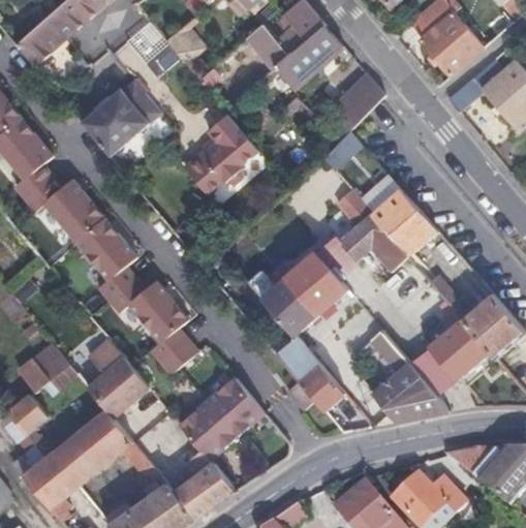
[(34,65),(105,0),(64,0),(49,14),(17,43),(34,65)]
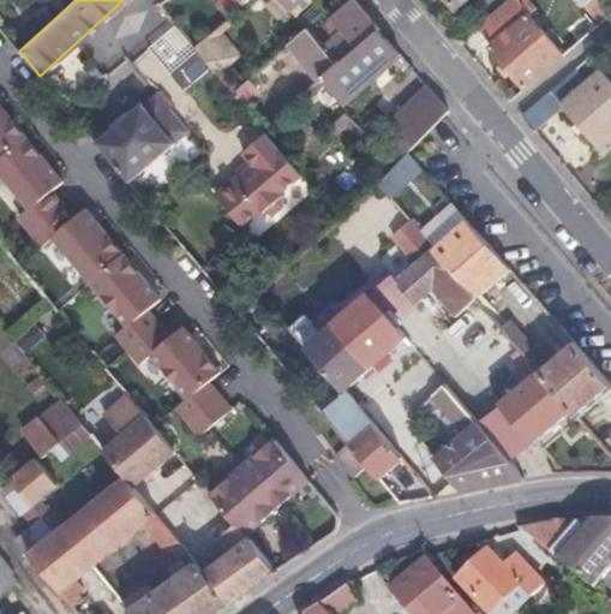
[(215,0),(214,1),(226,16),(243,0),(215,0)]
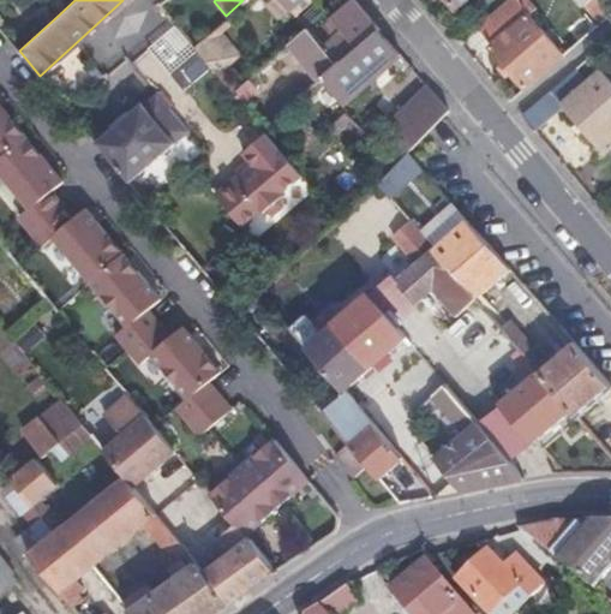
[(264,0),(279,18),(289,9),(295,16),(312,0),(264,0)]
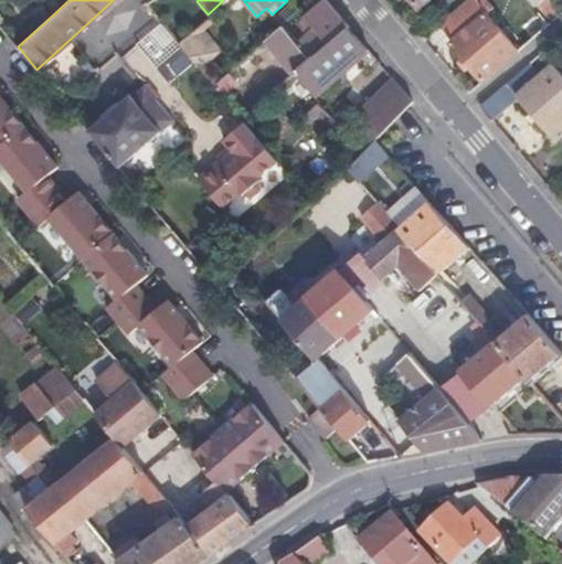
[(346,27),(348,25),(325,0),(321,0),(292,28),(299,36),(295,41),(282,24),(264,40),(292,74),(294,72),(313,54),(314,55),(346,27)]
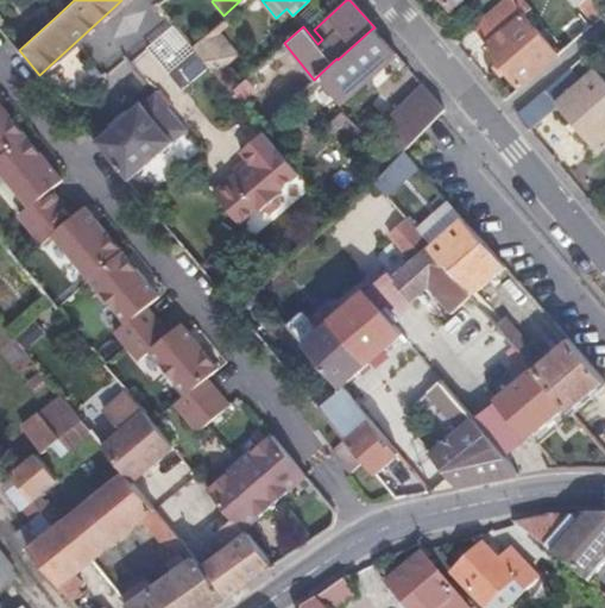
[(518,86),(556,54),(522,14),(528,7),(521,0),(504,0),(472,27),(485,43),(483,45),(518,86)]
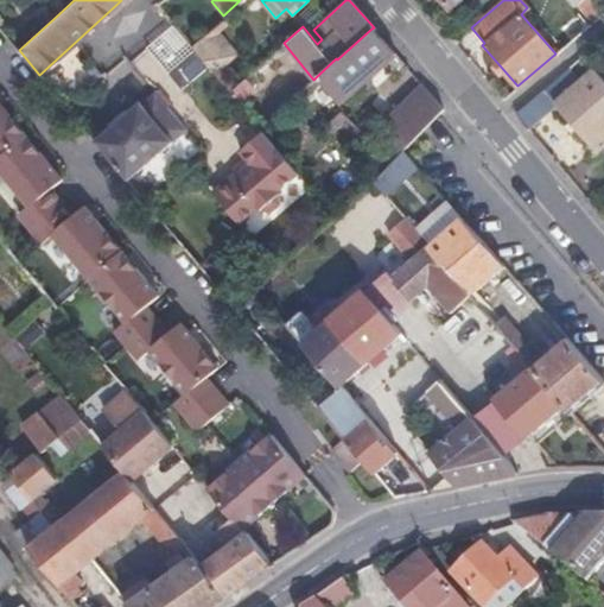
[(592,20),(603,12),(592,0),(578,0),(577,2),(592,20)]
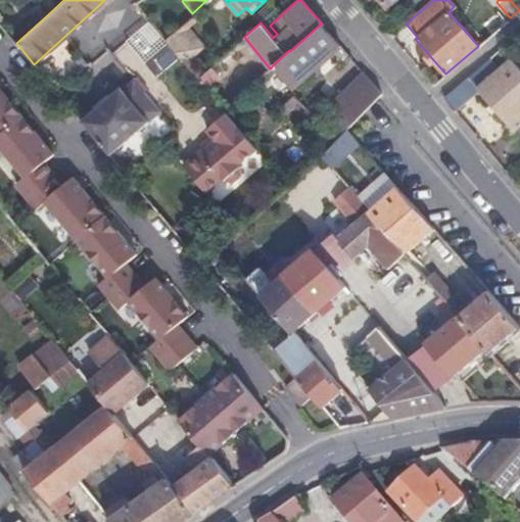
[(8,35),(16,43),(48,14),(41,6),(8,35)]
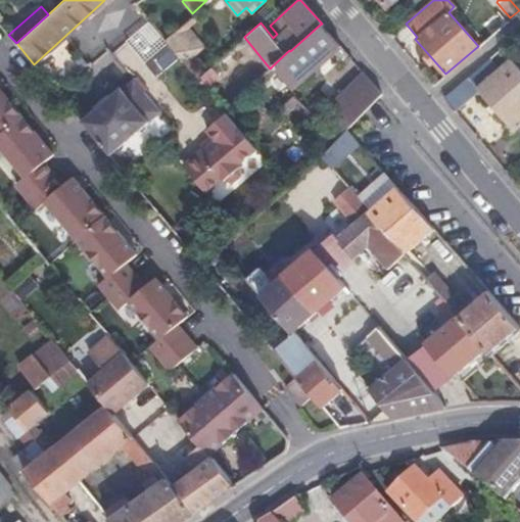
[(489,35),(506,21),(495,9),(479,24),(489,35)]
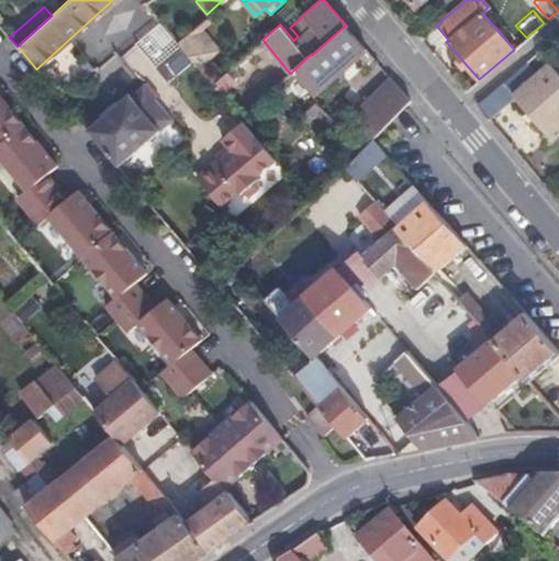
[(207,14),(194,26),(200,32),(212,21),(207,14)]
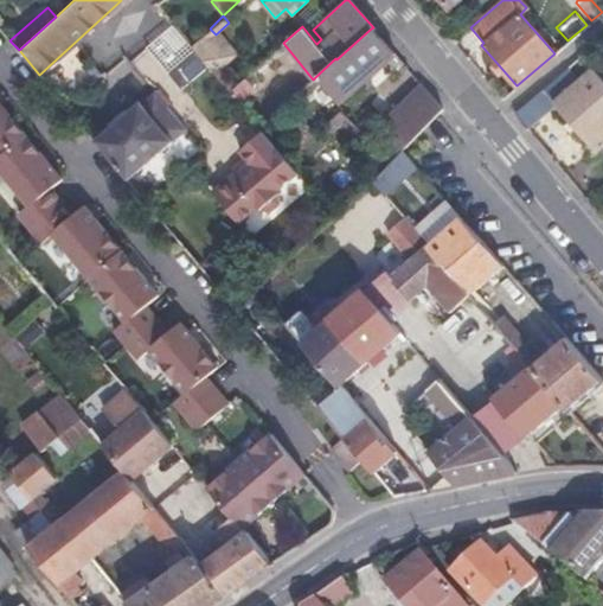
[(200,34),(185,18),(175,26),(191,43),(200,34)]
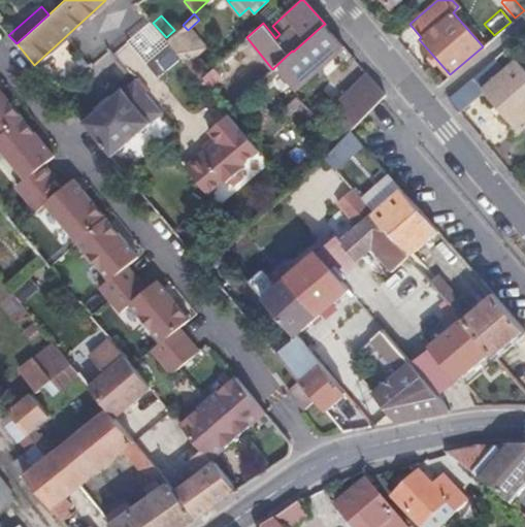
[(144,83),(177,57),(150,21),(117,46),(144,83)]
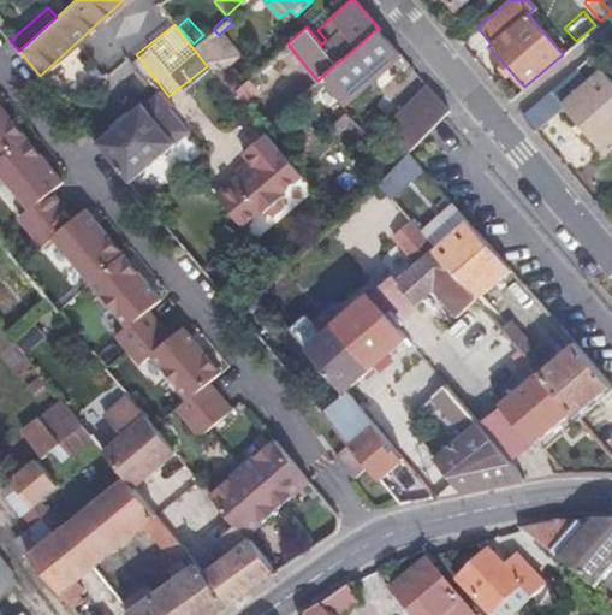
[(221,67),(237,55),(219,35),(213,29),(192,47),(214,74),(215,74),(219,70),(221,67)]
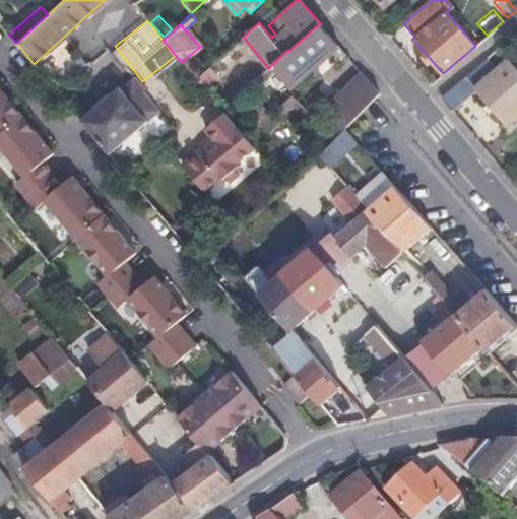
[(288,87),(337,46),(318,24),(288,51),(287,50),(270,66),(288,87)]
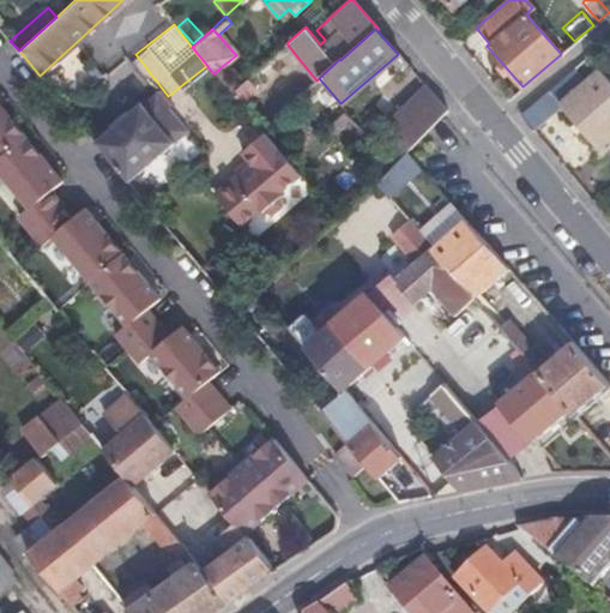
[(235,86),(221,67),(218,70),(215,73),(230,90),(235,86)]
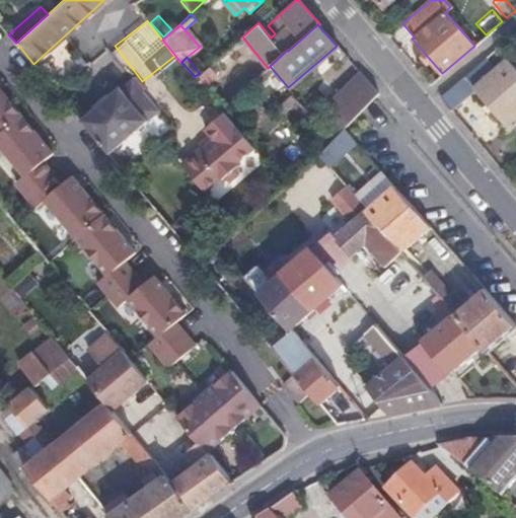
[(485,58),(439,96),(451,109),(461,101),(459,97),(472,85),(494,68),(485,58)]
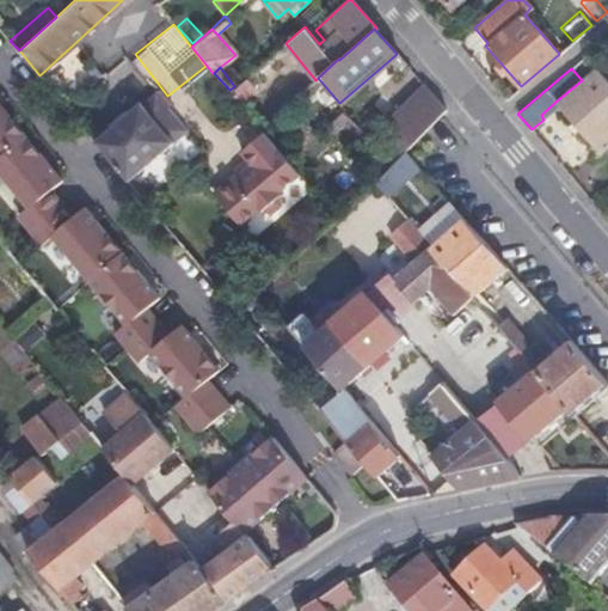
[(557,101),(596,146),(607,135),(607,81),(595,68),(582,80),(557,101)]
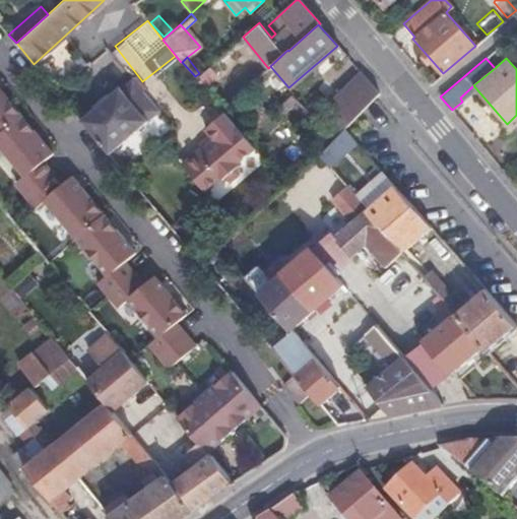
[(215,74),(208,66),(194,78),(202,86),(215,74)]
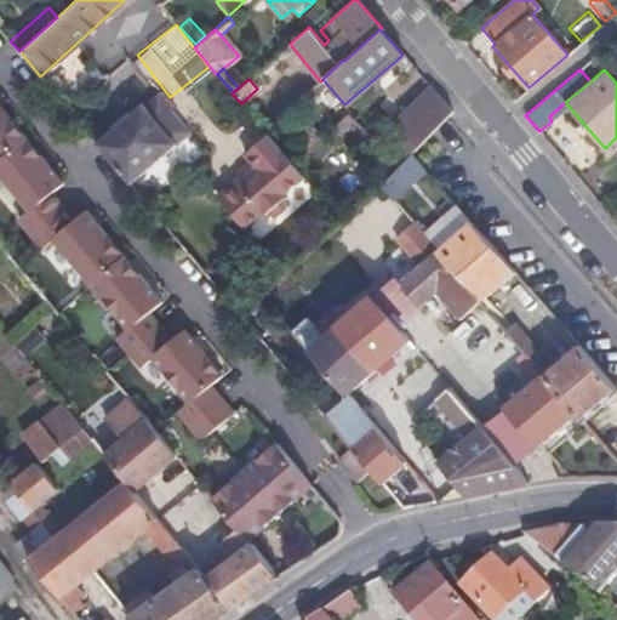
[(430,86),(412,103),(435,128),(446,115),(451,111),(430,86)]
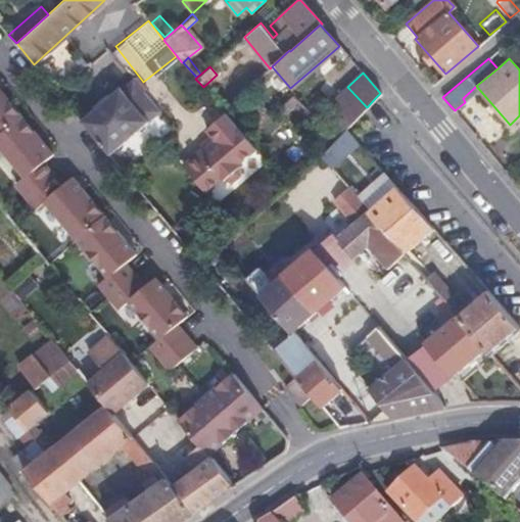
[(108,153),(159,110),(131,78),(121,87),(120,87),(81,121),(108,153)]
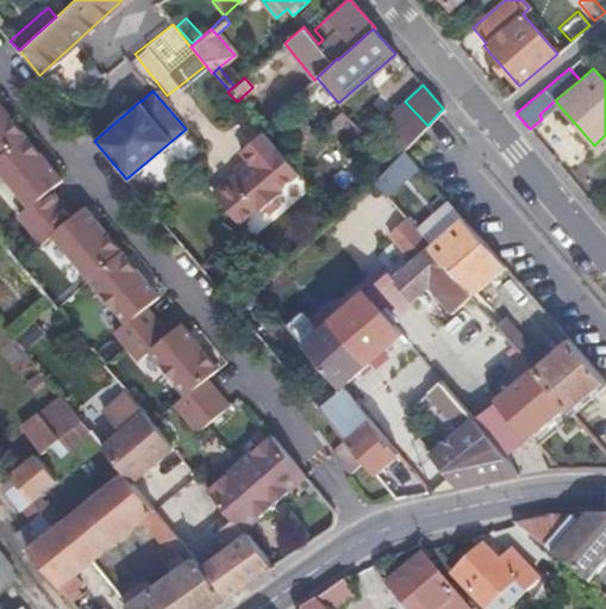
[(403,150),(428,125),(405,101),(388,119),(395,126),(372,149),(387,165),(388,165),(403,150)]
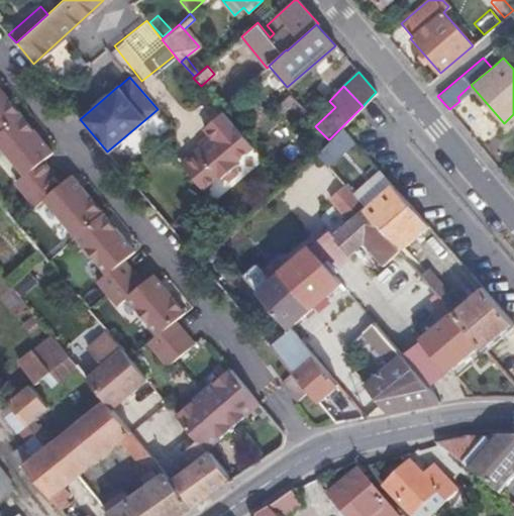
[(0,129),(19,113),(0,90),(0,129)]
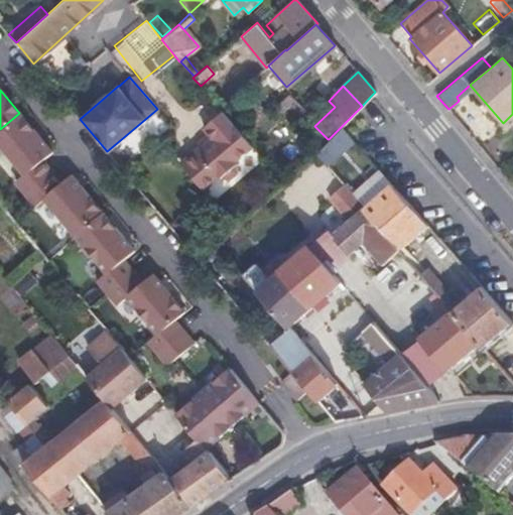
[(287,93),(274,107),(280,113),(294,100),(287,93)]
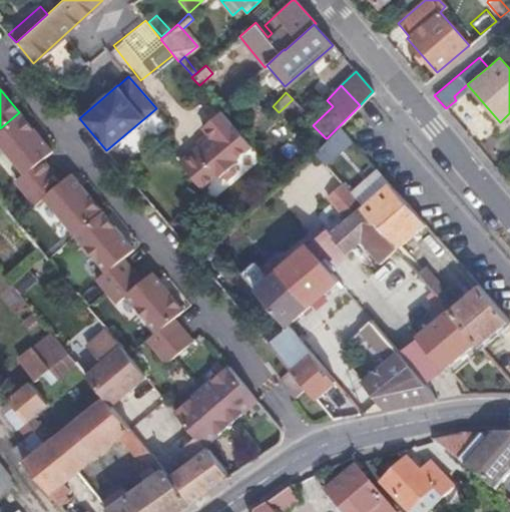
[(178,161),(200,187),(216,173),(218,175),(219,175),(223,171),(232,163),(233,162),(231,160),(249,144),(219,110),(200,127),(207,135),(195,146),(178,161)]
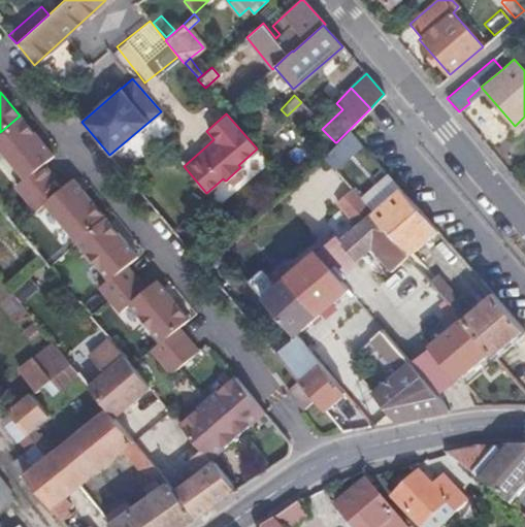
[(23,198),(51,175),(41,164),(52,155),(20,116),(0,132),(0,149),(24,177),(13,187),(23,198)]
